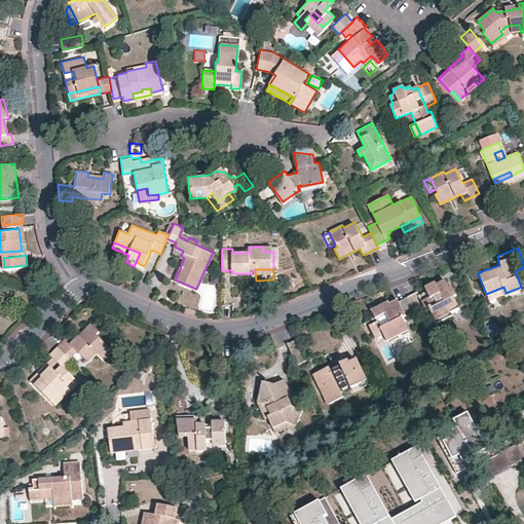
[(413,308),(415,313),(424,309),(425,310),(428,308),(437,322),(451,313),(449,311),(447,307),(456,303),(451,296),(454,294),(450,286),(447,287),(442,278),(431,284),(427,286),(428,289),(425,291),(423,289),(416,293),(414,290),(405,295),(413,308)]
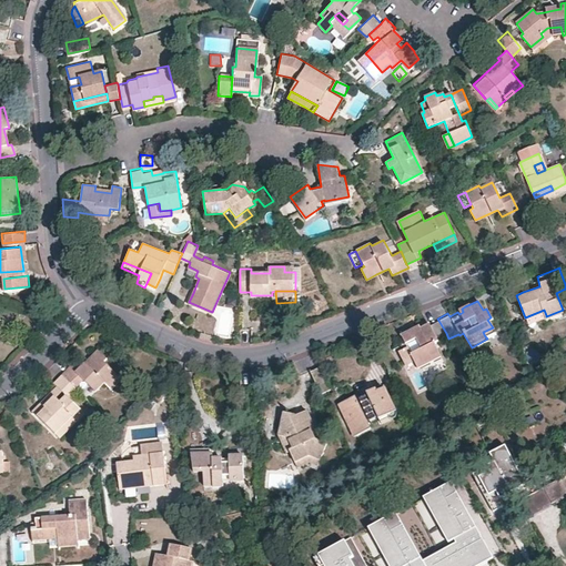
[(544,310),(525,317),(526,322),(546,315),(544,310)]
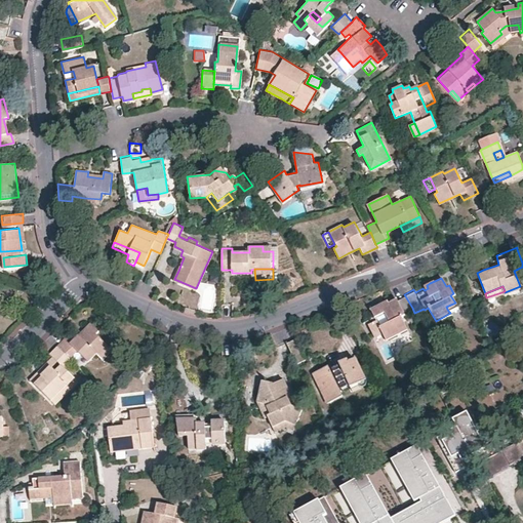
[(400,315),(403,313),(412,308),(404,294),(403,293),(395,297),(384,304),(381,306),(379,304),(369,309),(374,320),(367,324),(373,336),(381,332),(385,337),(406,326),(400,315)]
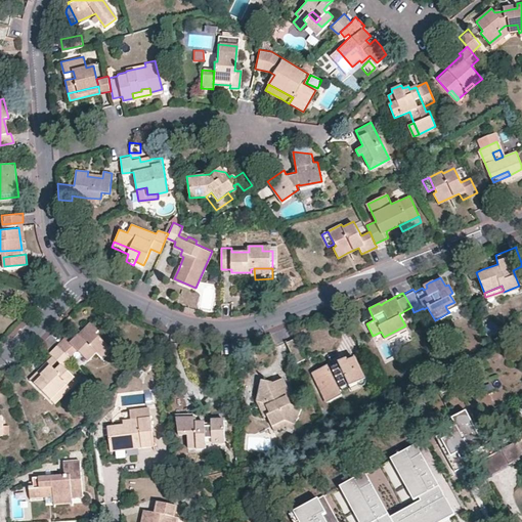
[(69,335),(58,344),(71,356),(77,350),(88,360),(95,352),(98,355),(109,346),(96,334),(98,331),(91,322),(82,332),(74,340),(69,335)]
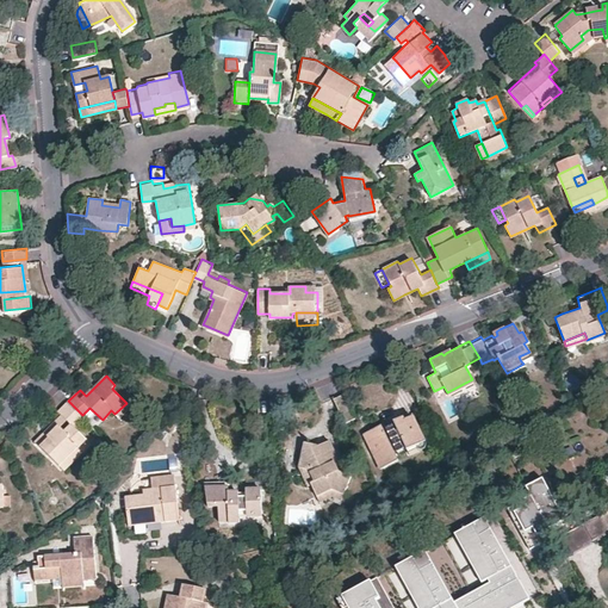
[(355,415),(345,391),(333,396),(345,420),(346,420),(355,415)]
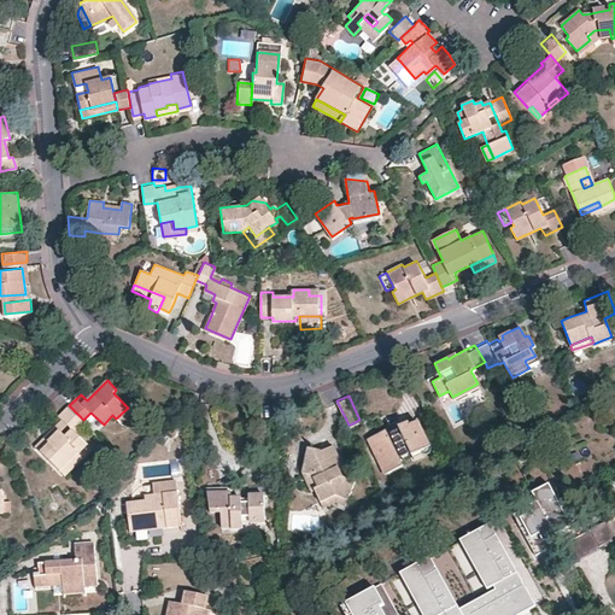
[(77,432),(86,422),(83,420),(69,405),(59,415),(63,419),(70,427),(64,433),(59,429),(48,440),(48,444),(41,451),(58,470),(78,451),(87,443),(77,432)]
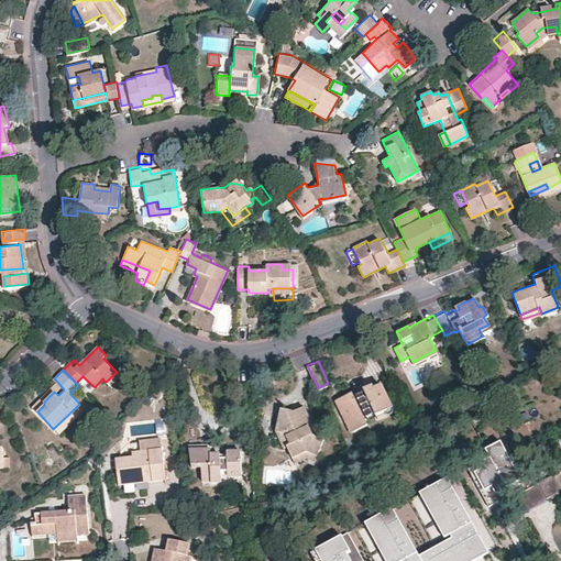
[(122,377),(117,372),(106,382),(111,387),(122,377)]
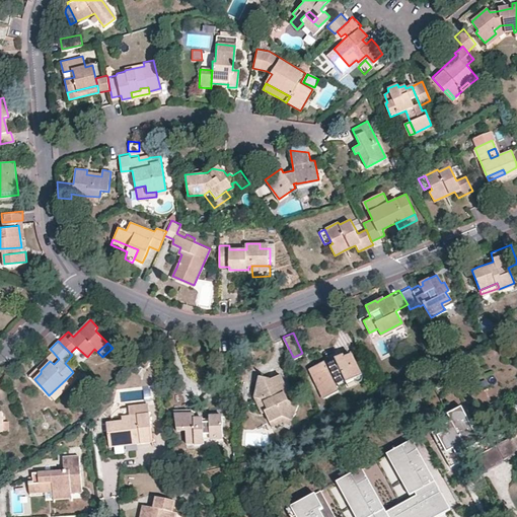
[(59,359),(53,352),(41,363),(29,374),(34,379),(41,373),(41,370),(50,361),(54,364),(59,359)]
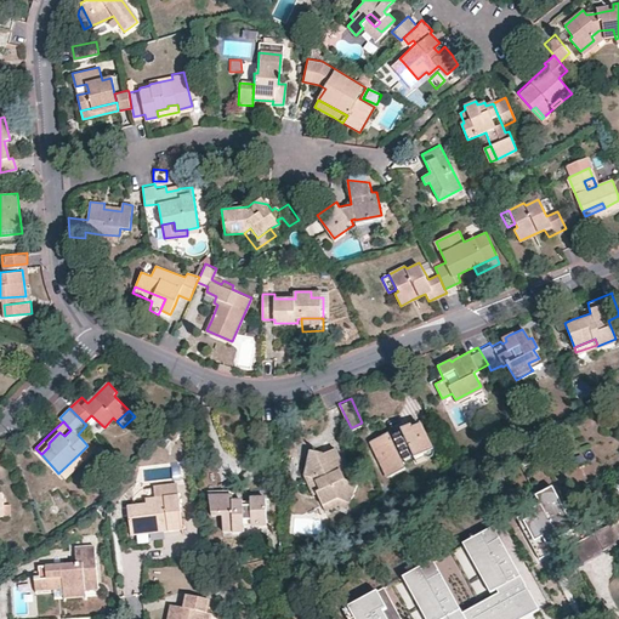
[(424,450),(427,456),(432,455),(435,453),(437,449),(436,446),(421,421),(413,425),(412,424),(410,424),(409,422),(405,424),(403,425),(403,429),(403,431),(405,437),(404,438),(401,432),(398,433),(395,436),(397,442),(396,442),(390,432),(375,439),(373,446),(388,475),(392,475),(409,466),(405,459),(414,454),(424,450)]
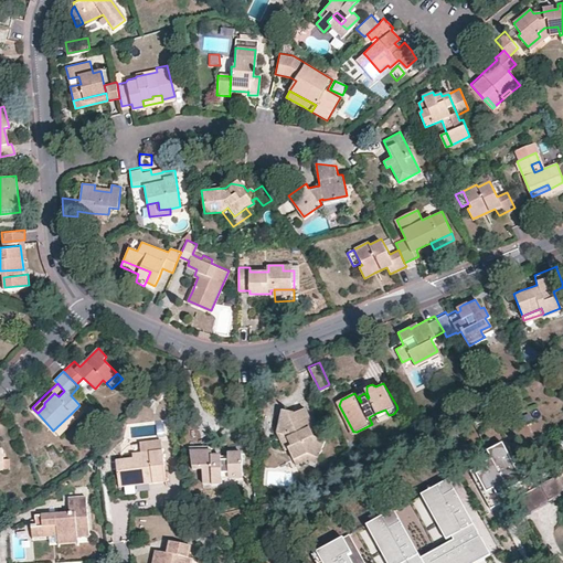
[(307,452),(318,457),(325,441),(312,435),(309,426),(311,425),(312,424),(314,423),(314,422),(306,406),(303,409),(296,411),(282,409),(276,431),(286,435),(289,447),(287,448),(291,458),(307,452)]
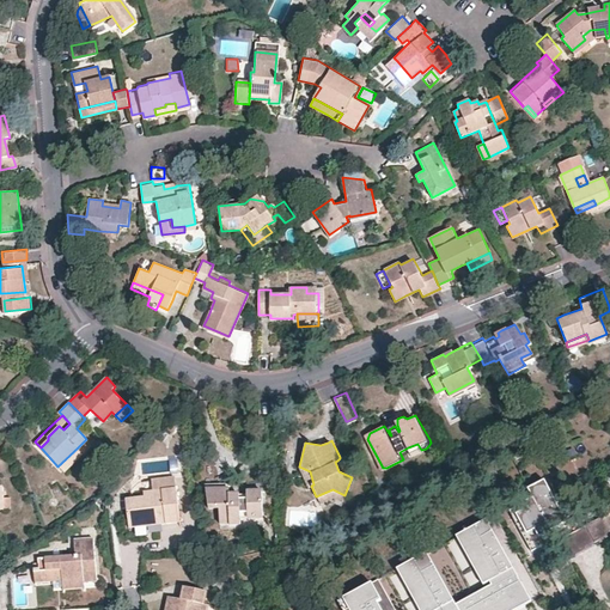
[(413,455),(421,450),(418,444),(408,447),(413,455)]
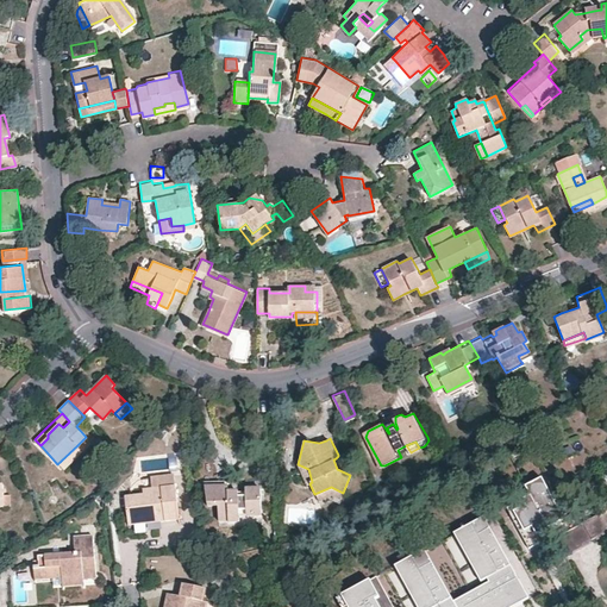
[(81,450),(77,445),(57,464),(62,468),(81,450)]
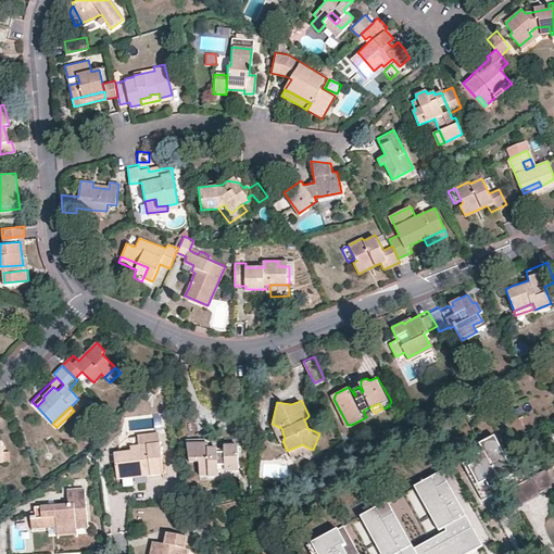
[(281,428),(272,424),(269,430),(275,432),(279,441),(282,441),(285,440),(281,428)]
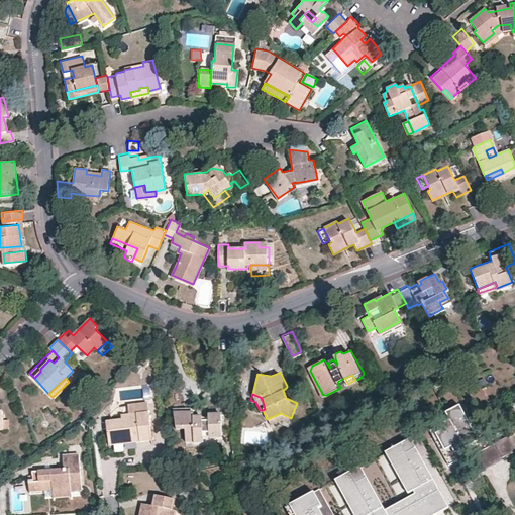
[(126,436),(126,441),(128,441),(150,438),(146,411),(145,401),(126,403),(127,413),(120,414),(120,419),(117,419),(110,427),(105,427),(107,438),(126,436)]
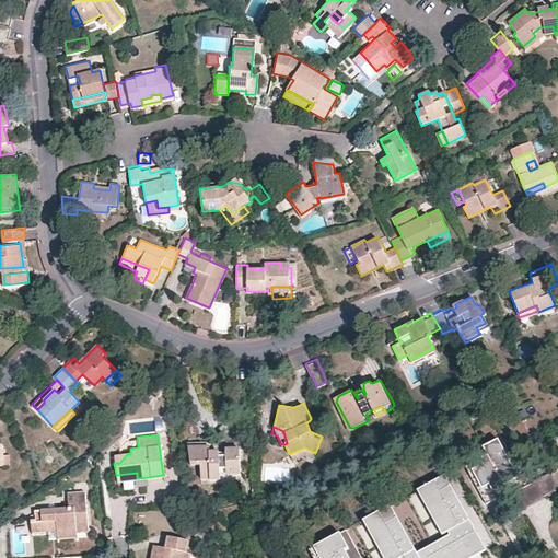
[(497,437),(483,443),(487,451),(501,444),(497,437)]
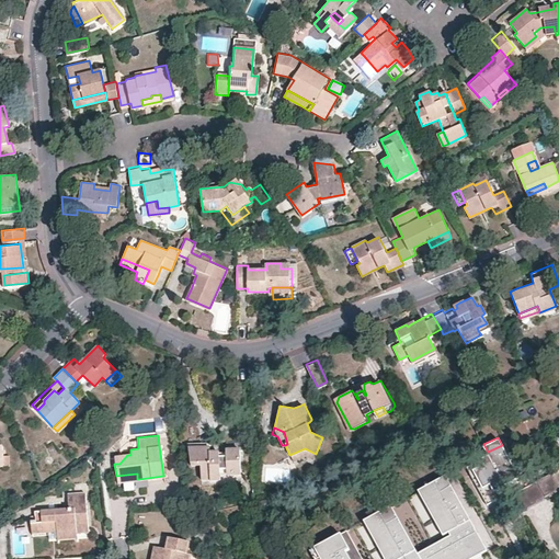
[(502,445),(488,452),(464,465),(469,476),(476,472),(487,493),(518,476),(502,445)]
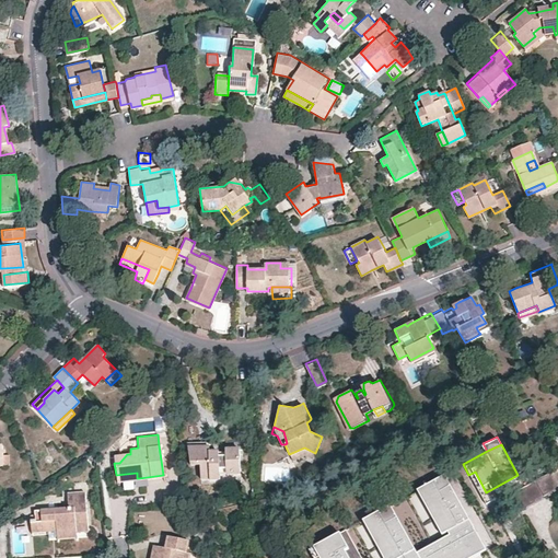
[(242,471),(240,446),(228,446),(228,452),(221,453),(220,449),(211,450),(210,445),(204,445),(198,446),(198,462),(202,462),(204,473),(212,472),(213,477),(223,477),(222,467),(232,466),(233,471),(241,471),(242,471)]
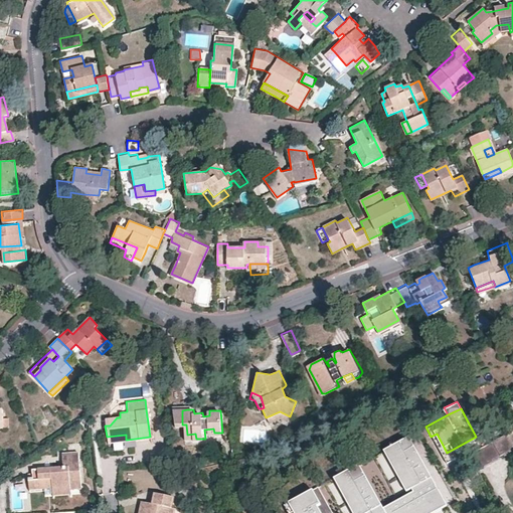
[(288,420),(290,416),(280,411),(266,417),(268,421),(278,419),(279,418),(281,418),(283,419),(285,419),(288,420)]
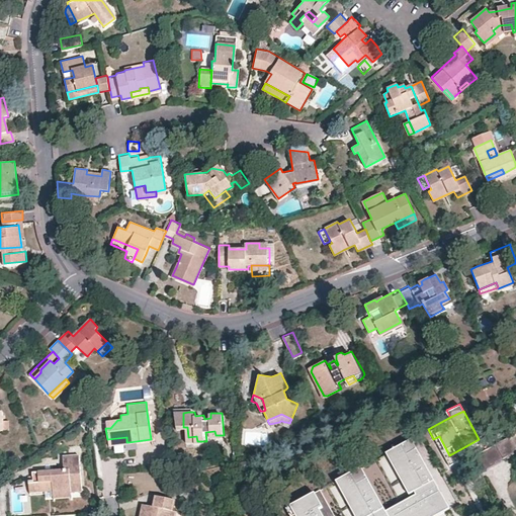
[(110,428),(117,420),(105,422),(105,428),(110,428)]
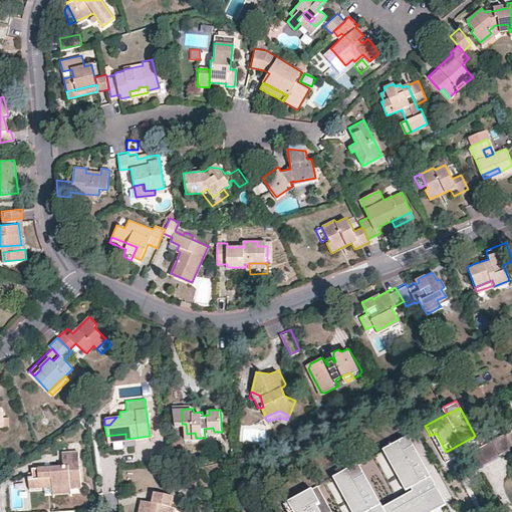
[(511,427),(504,432),(503,431),(471,449),(478,464),(494,455),(511,445),(511,427)]
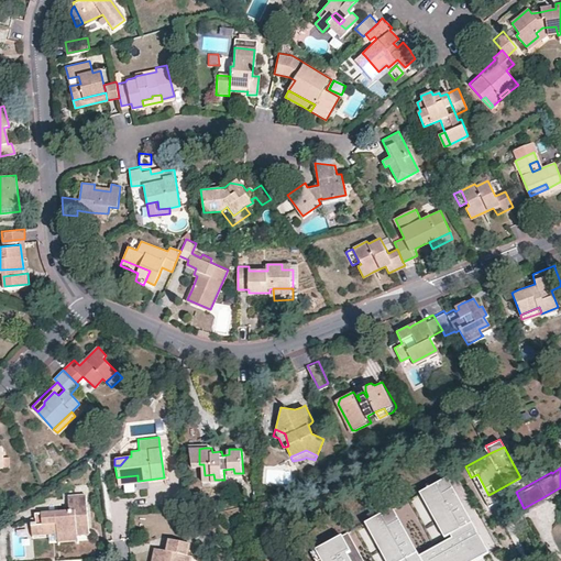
[(361,560),(343,531),(307,552),(311,560),(471,560),(487,552),(443,477),(415,494),(439,537),(446,532),(448,537),(417,554),(389,508),(360,525),(381,560),(361,560)]
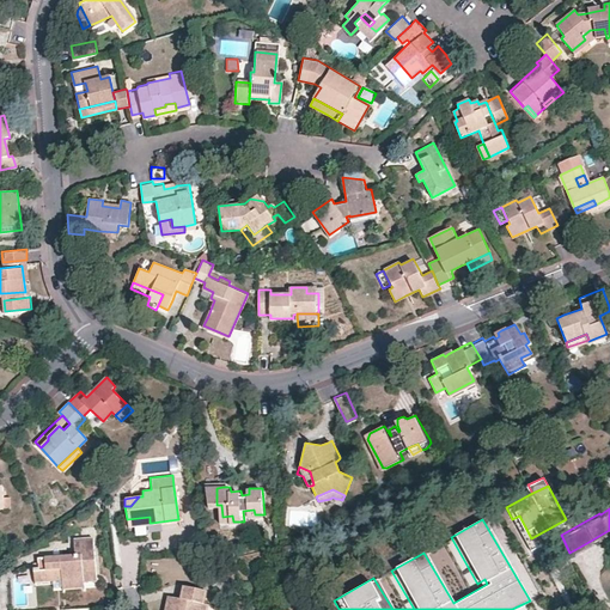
[(81,577),(83,580),(97,579),(93,536),(73,537),(74,554),(38,556),(40,567),(40,569),(60,568),(61,578),(81,577)]
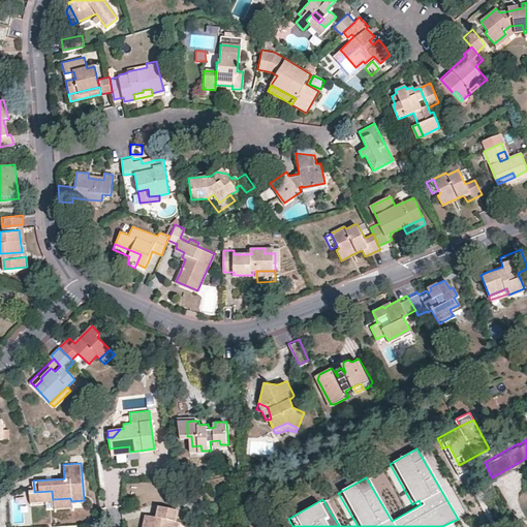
[(243,479),(253,476),(251,468),(241,470),(243,479)]
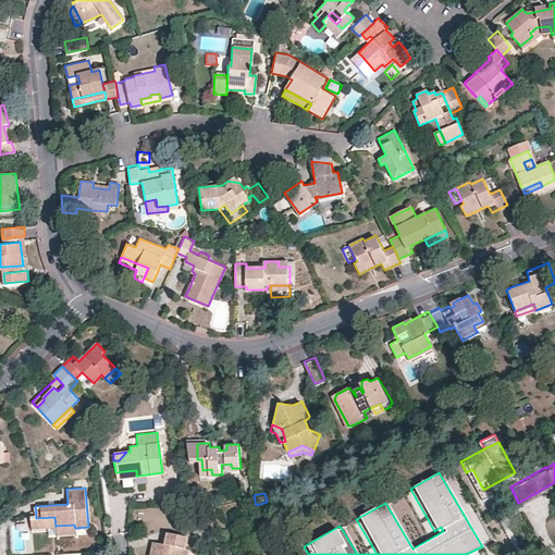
[(53,527),(56,527),(56,526),(54,517),(36,518),(36,516),(32,516),(33,528),(53,527)]
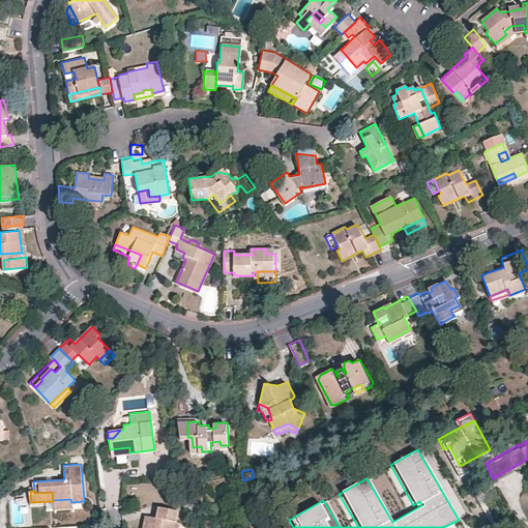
[(71,508),(71,502),(70,499),(53,500),(53,501),(54,509),(71,508)]
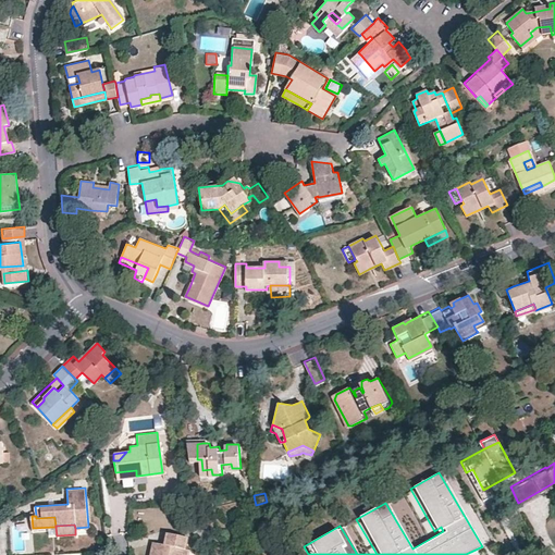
[(183,554),(185,550),(182,549),(185,539),(165,534),(163,539),(162,544),(160,551),(153,550),(151,554),(183,554)]
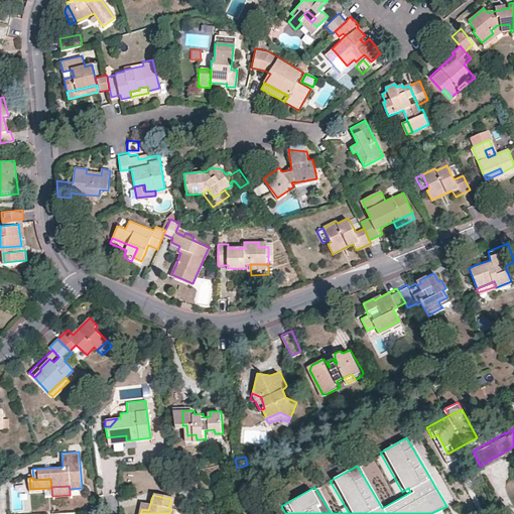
[(148,510),(150,504),(138,501),(135,513),(140,513),(142,509),(148,510)]
